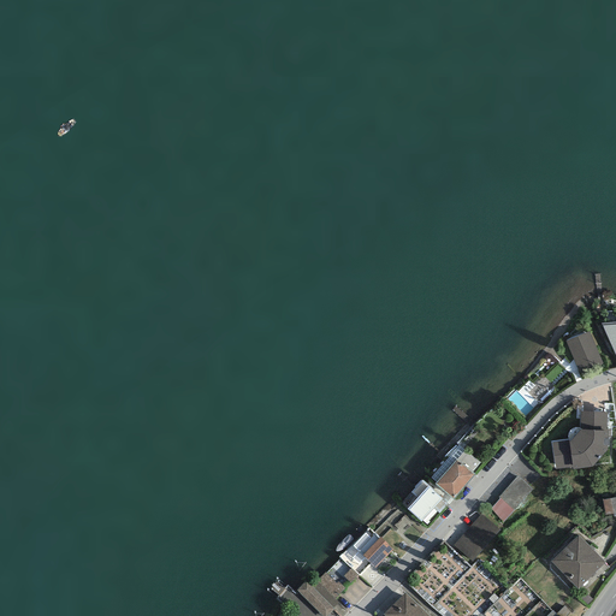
[(615,321),(602,324),(615,353),(615,357),(615,321)]
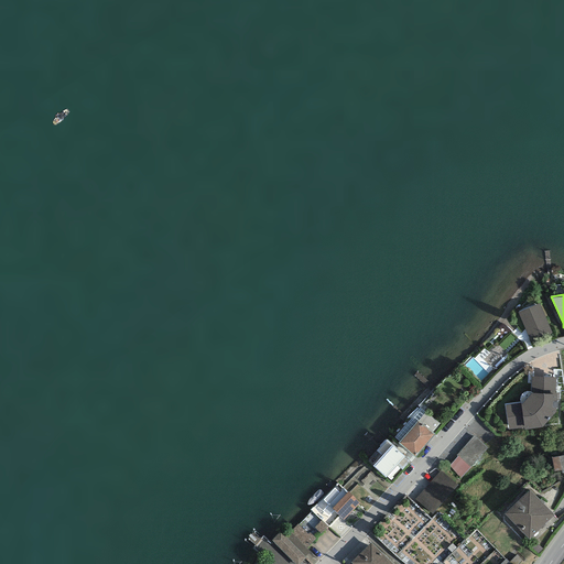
[(552,334),(539,304),(518,313),(531,343),(552,334)]
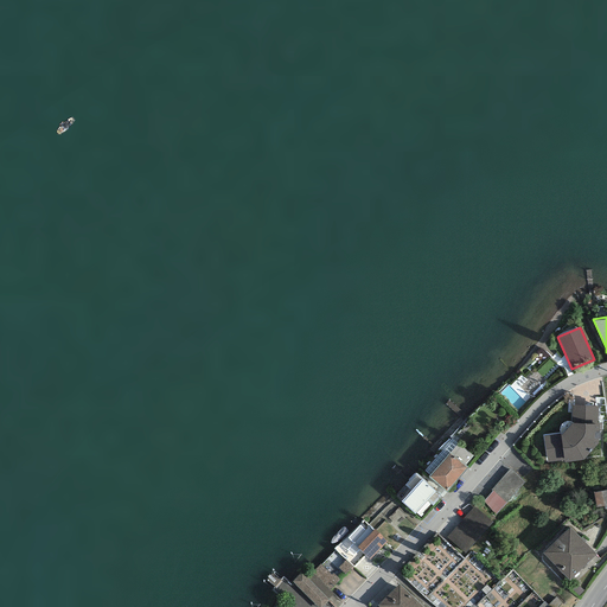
[(598,407),(572,406),(570,422),(568,422),(563,423),(561,426),(560,428),(560,430),(561,433),(543,435),(545,462),(564,460),(564,462),(583,460),(598,443),(599,439),(600,440),(600,423),(598,423),(598,407)]
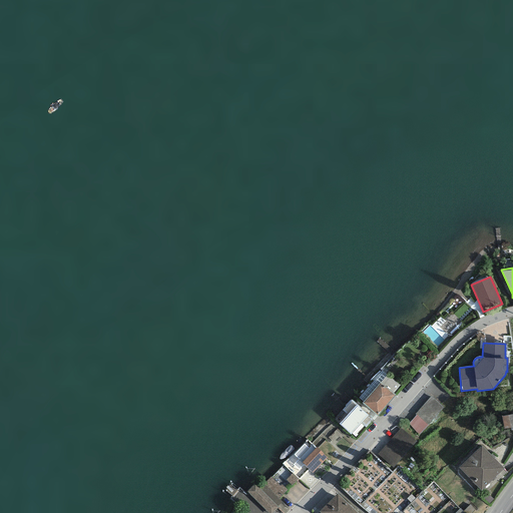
[(378,416),(395,395),(393,393),(399,385),(387,375),(380,383),(363,403),(378,416)]
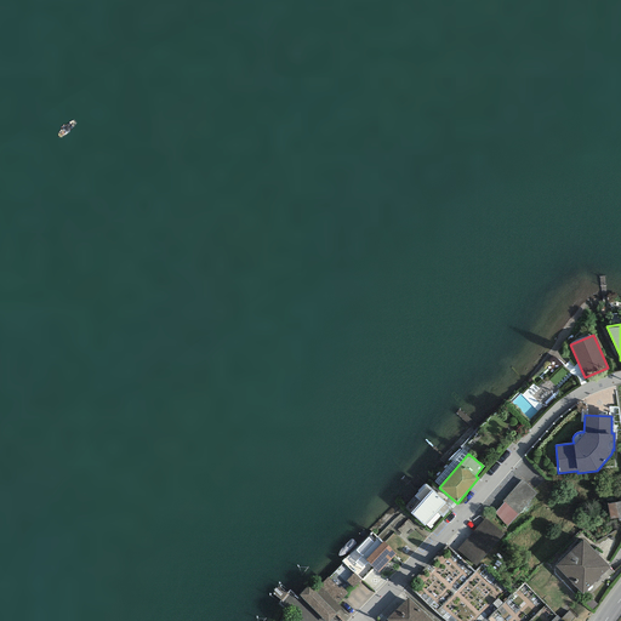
[(518,514),(536,493),(520,479),(502,501),(505,502),(518,514)]
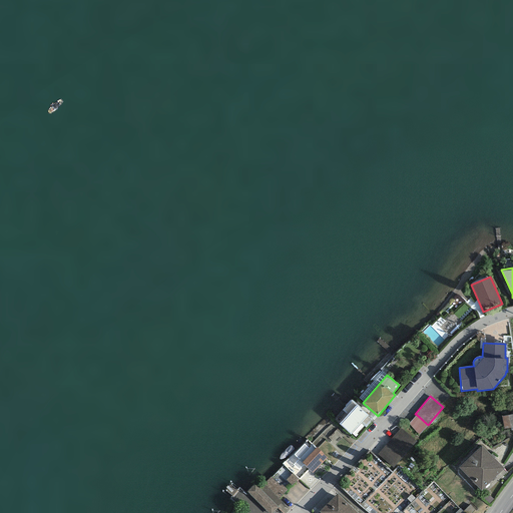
[(369,415),(352,400),(343,410),(348,415),(339,424),(351,435),(369,415)]
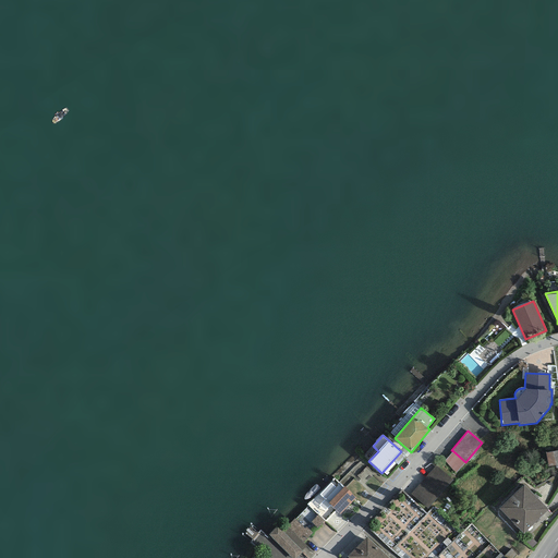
[(456,474),(465,462),(453,451),(445,461),(456,474)]
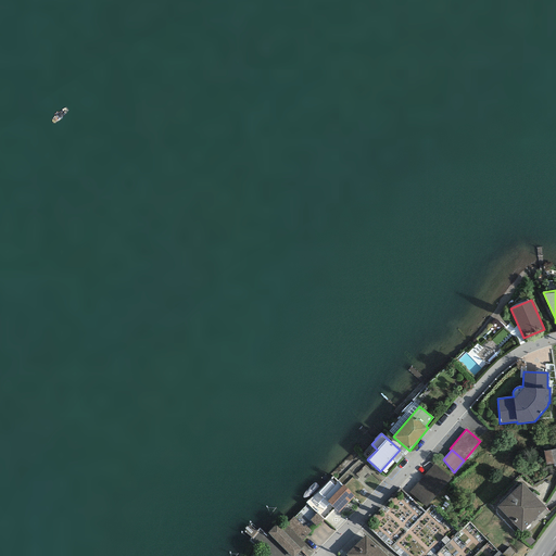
[(554,464),(551,451),(544,452),(546,465),(554,464)]
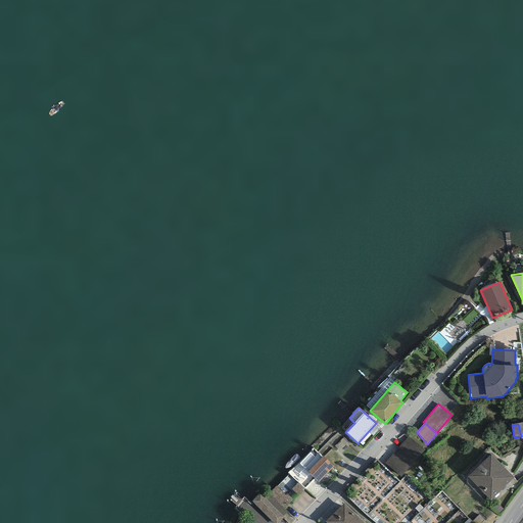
[(401,476),(425,449),(409,435),(385,462),(401,476)]
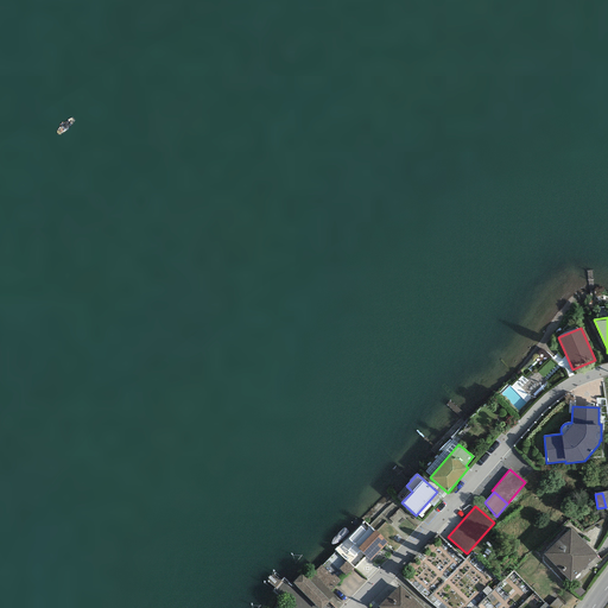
[(335,550),(336,551),(353,568),(354,569),(367,557),(371,561),(387,543),(375,530),(374,531),(363,521),(335,550)]
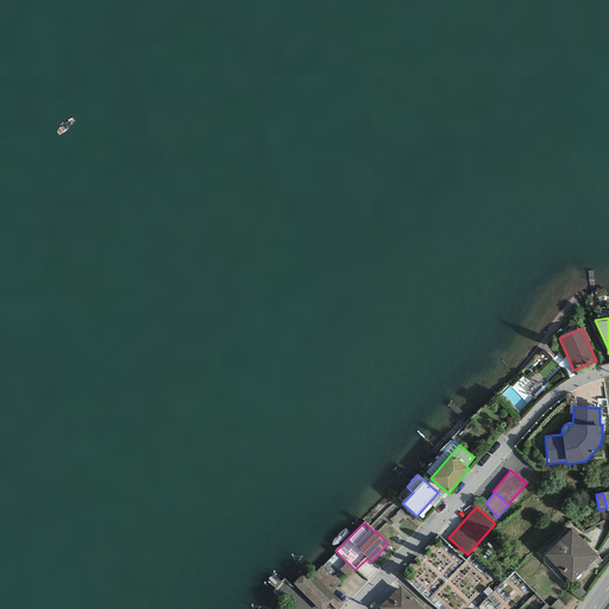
[(571,583),(598,556),(571,528),(544,556),(571,583)]
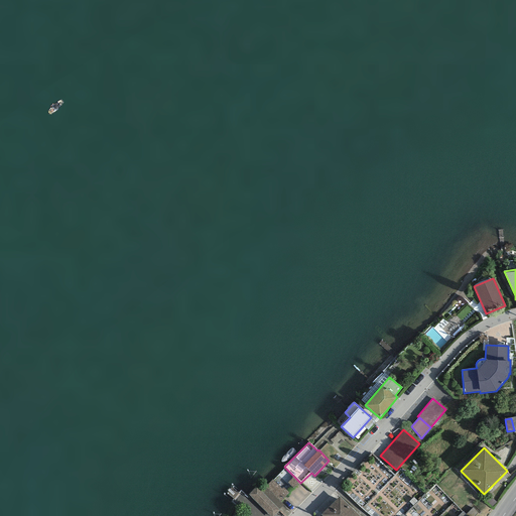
[(299,482),(285,468),(273,481),(272,480),(265,486),(261,482),(248,495),(270,515),(273,515),(284,506),(280,502),(299,482)]
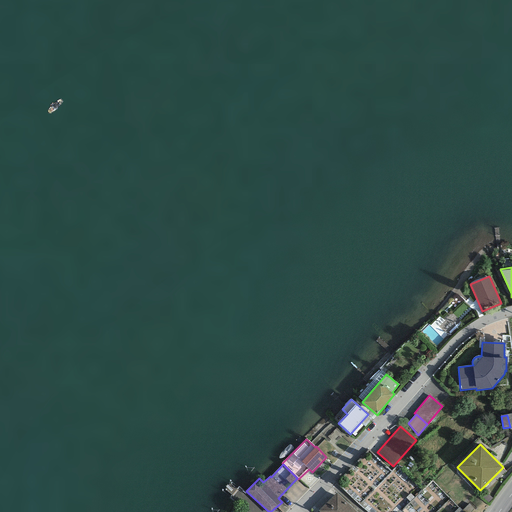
[(318,511),(319,511),(356,511),(336,492),(318,511)]
